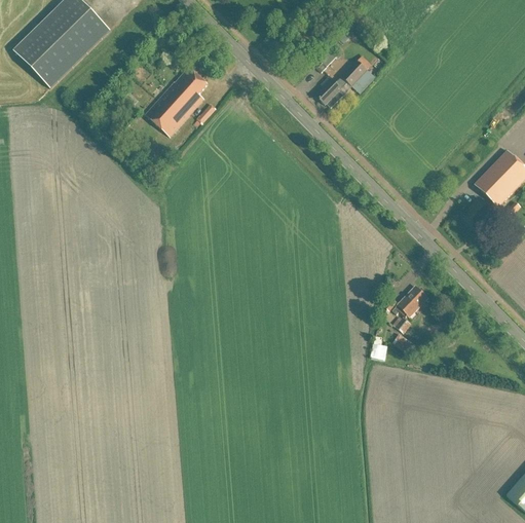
[(111,31),(80,0),(67,0),(14,51),(51,89),(111,31)]
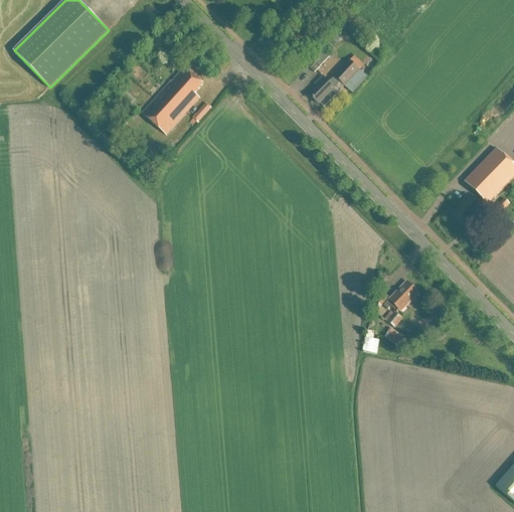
[(315,59),(320,64),(331,54),(325,49),(315,59)]
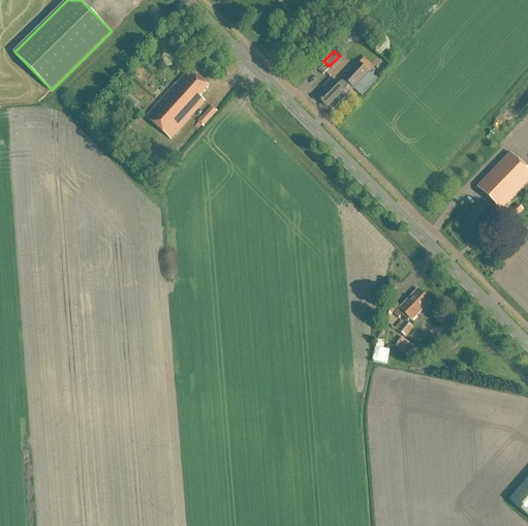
[(354,87),(370,71),(370,70),(360,60),(344,78),(345,78),(339,84),(335,80),(318,96),(328,105),(330,104),(334,109),(345,96),(341,92),(350,83),(354,87)]
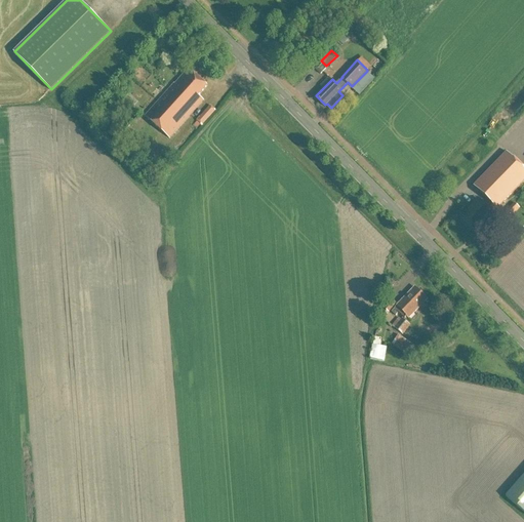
[(321,62),(316,67),(322,73),(327,67),(321,62)]
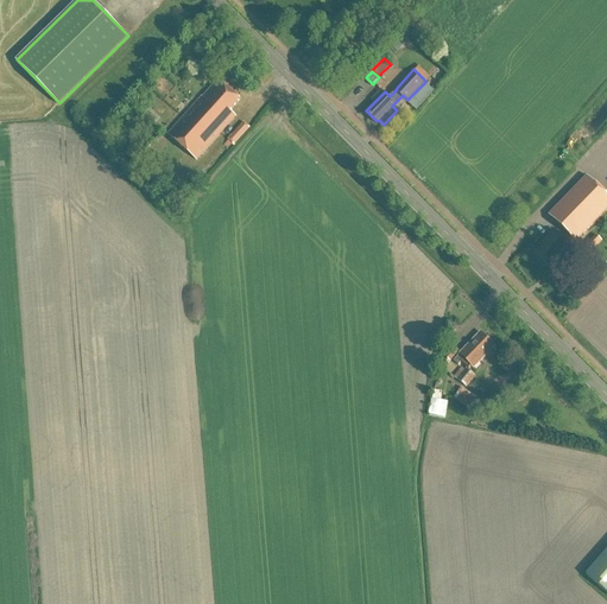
[(226,83),(223,86),(217,81),(204,96),(203,95),(169,133),(197,158),(236,114),(231,109),(241,97),(226,83)]
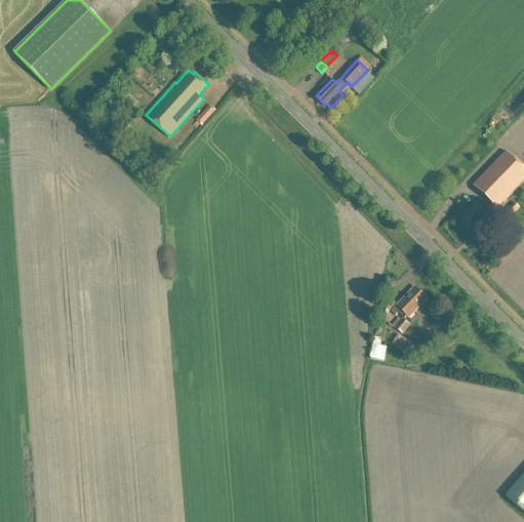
[(203,124),(216,109),(210,104),(197,119),(203,124)]
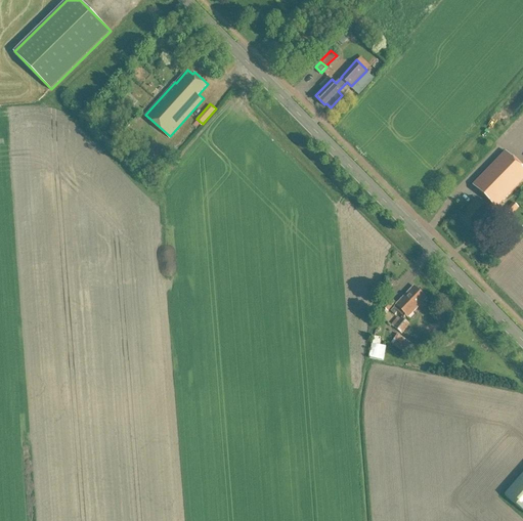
[(140,132),(131,124),(123,134),(132,142),(140,132)]
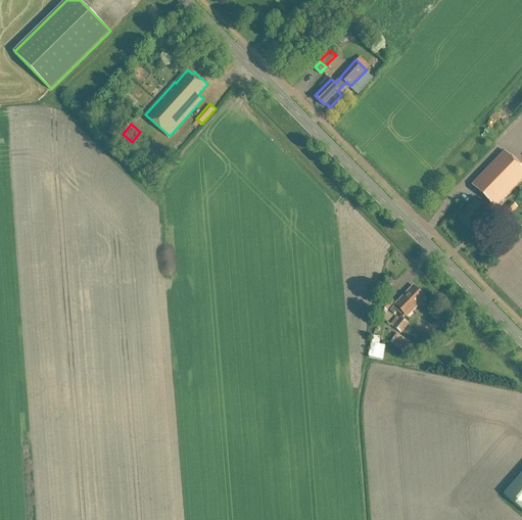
[(473,184),(496,206),(521,180),(521,164),(506,150),(473,184)]
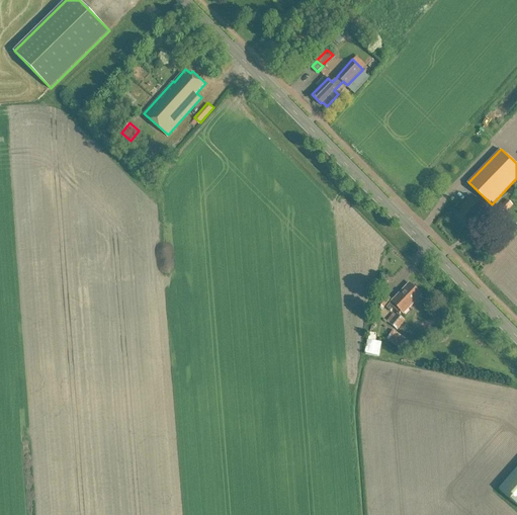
[(513,203),(508,198),(501,206),(506,211),(513,203)]
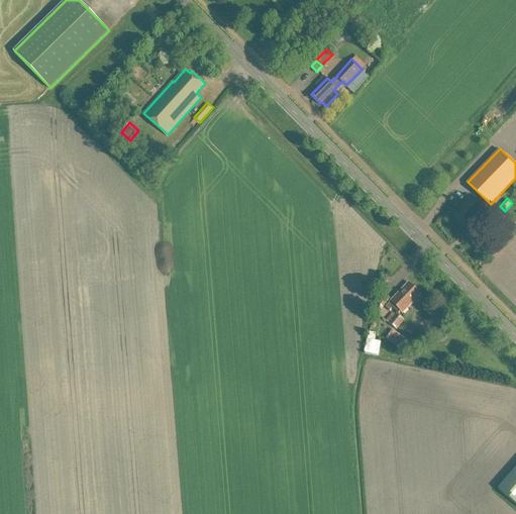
[(407,284),(387,305),(391,309),(396,304),(404,312),(419,296),(416,293),(419,290),(411,283),(409,286),(407,284)]
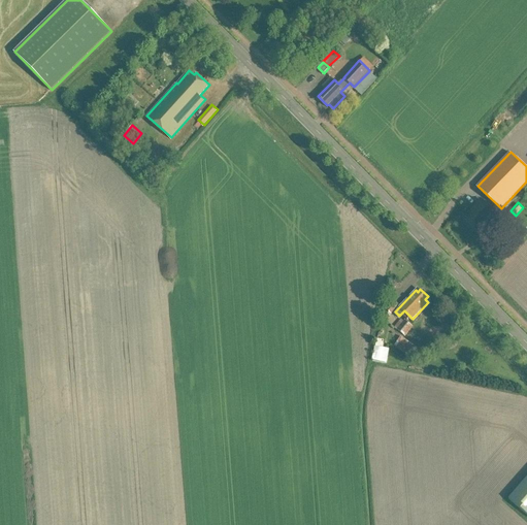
[(399,304),(395,300),(390,306),(394,310),(399,304)]
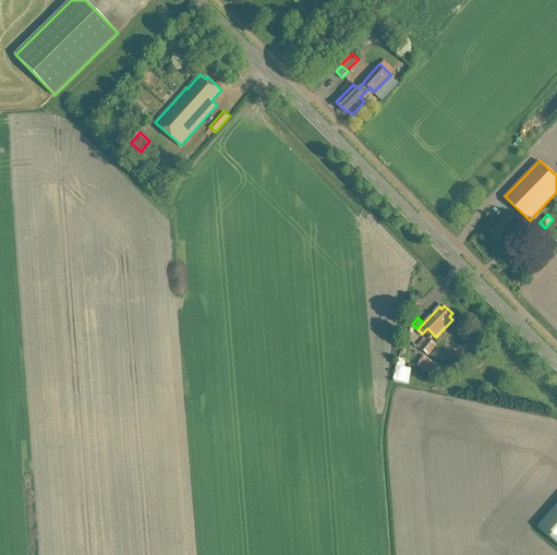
[(427,338),(425,336),(418,345),(428,354),(437,344),(428,337),(427,338)]
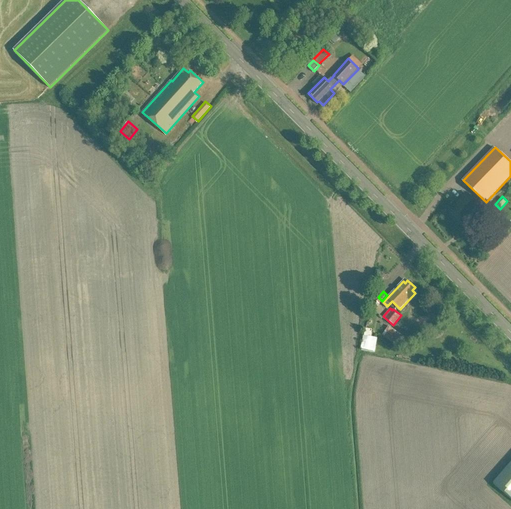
[(403,334),(389,325),(383,334),(396,344),(403,334)]
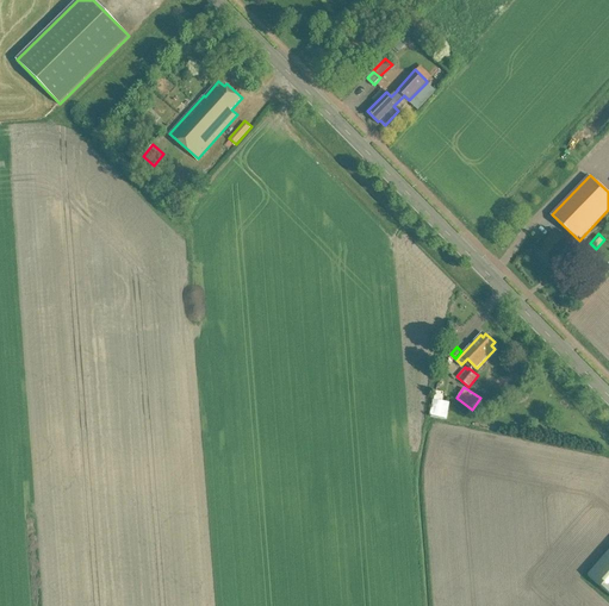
[(451,401),(434,399),(430,416),(447,418),(451,401)]
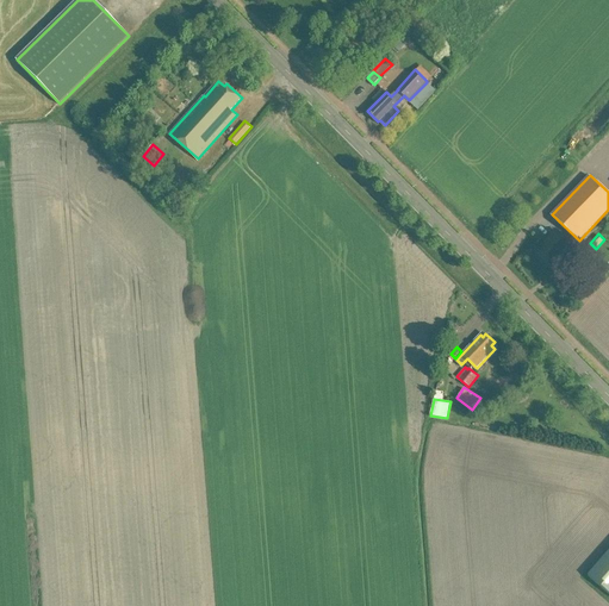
[(608,550),(589,574),(608,592),(608,550)]
